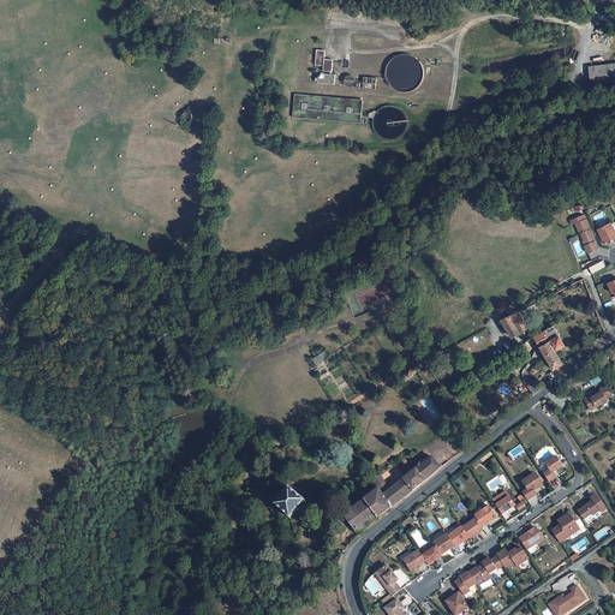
[(323,71),(332,71),(333,59),(324,59),(324,51),(316,49),(316,65),(323,66),(323,71)]
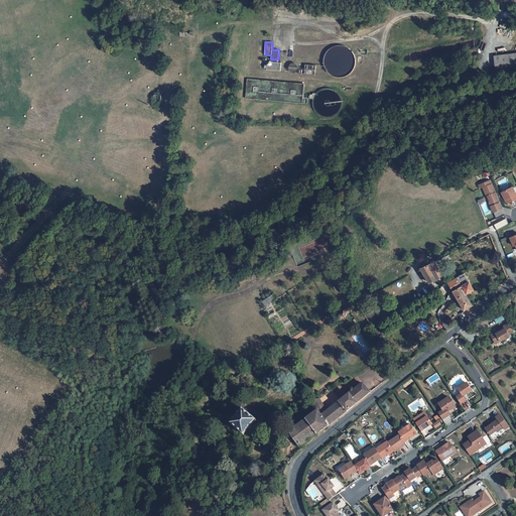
[(352,71),(355,65),(355,56),(353,52),(348,47),(343,45),(336,45),(330,48),(327,52),(324,58),(324,65),(326,70),(331,75),(336,77),(341,77),(348,75),(352,71)]
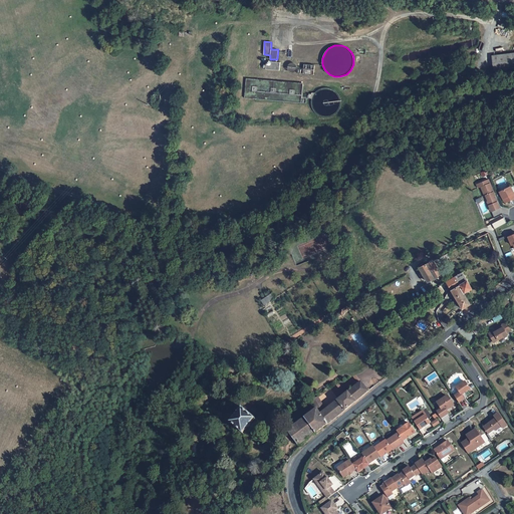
[(513,52),(492,55),(494,71),(513,67),(513,52)]
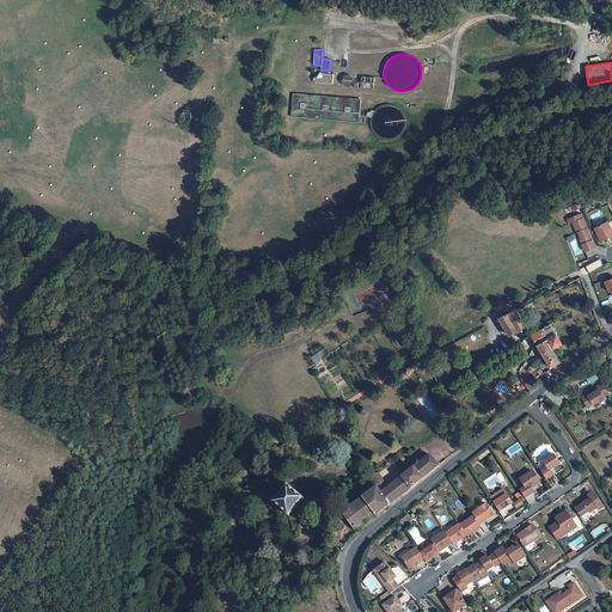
[(317,83),(332,84),(334,74),(317,73),(317,83)]
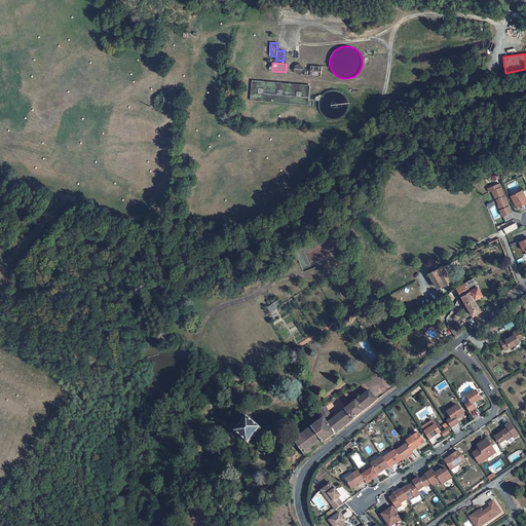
[(303,72),(304,70),(304,68),(303,67),(301,65),(300,65),(298,65),(296,66),(295,69),(295,70),(296,72),(296,73),(299,74),(301,73),(303,72)]
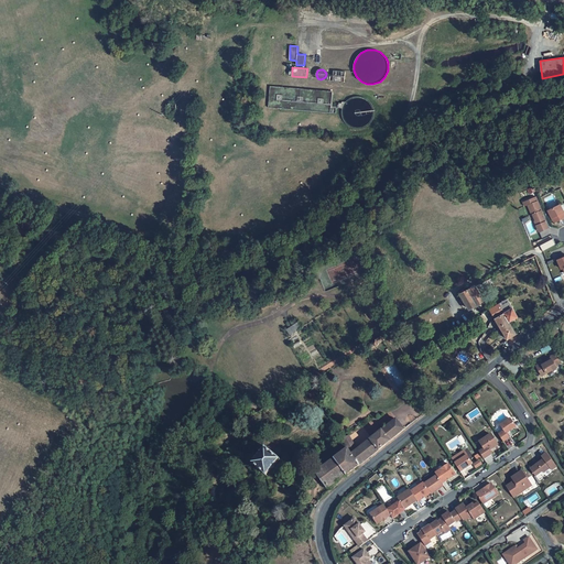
[(345,72),(334,71),(333,80),(344,82),(345,72)]
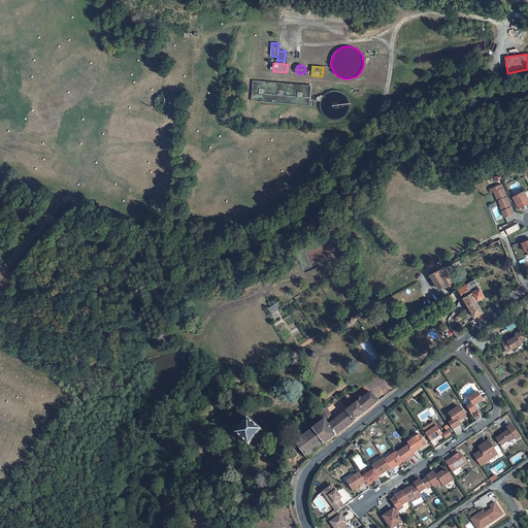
[(311,86),(253,80),(251,100),(315,106),(315,101),(310,101),(311,86)]
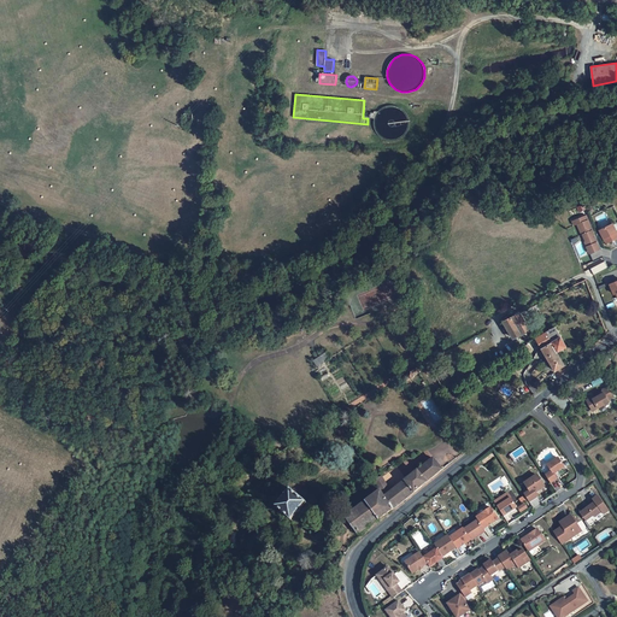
[(407,129),(409,123),(407,116),(405,112),(397,107),(391,106),(387,107),(380,112),(378,112),(377,115),(376,117),(376,118),(375,124),(378,133),(383,137),(389,140),(397,139),(404,135),(407,129)]
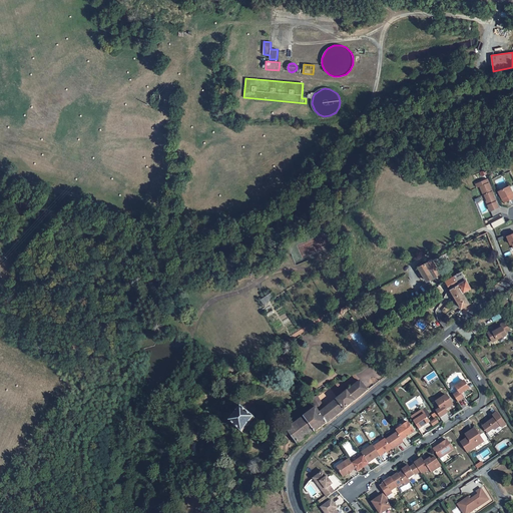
[(497,200),(488,178),(476,183),(478,187),(481,186),(484,194),(485,194),(487,200),(488,204),(492,203),(495,209),(499,207),(497,201),(497,200)]
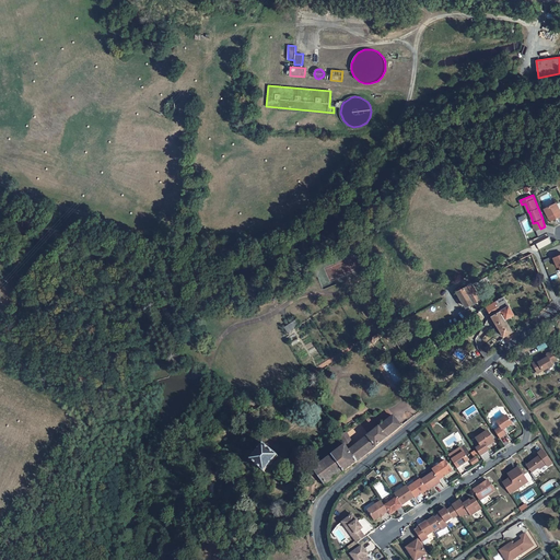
[(559,217),(559,209),(557,202),(545,209),(551,221),(558,218),(559,218),(559,217)]
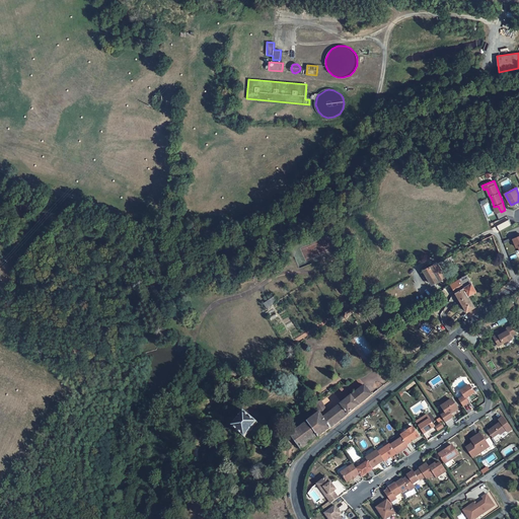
[(452,256),(438,263),(440,267),(453,260),(452,256)]
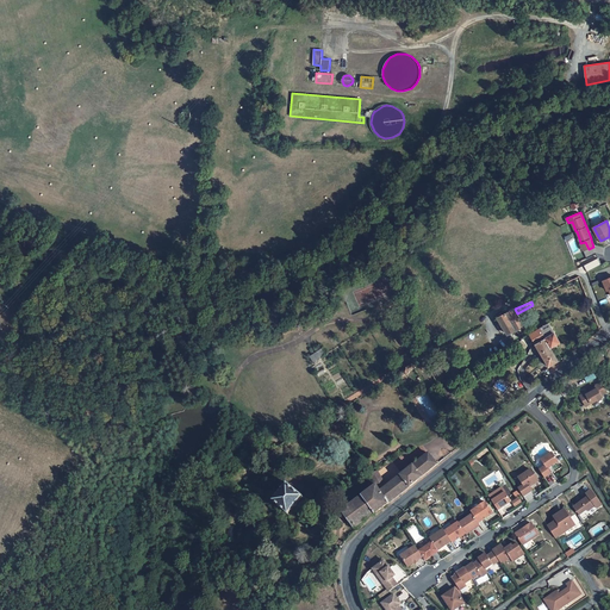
[(515,309),(506,313),(516,330),(524,325),(517,313),(515,309)]
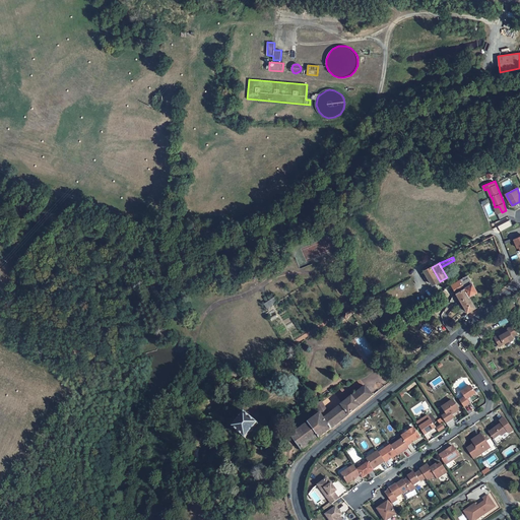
[(433,284),(440,281),(432,267),(425,270),(433,284)]
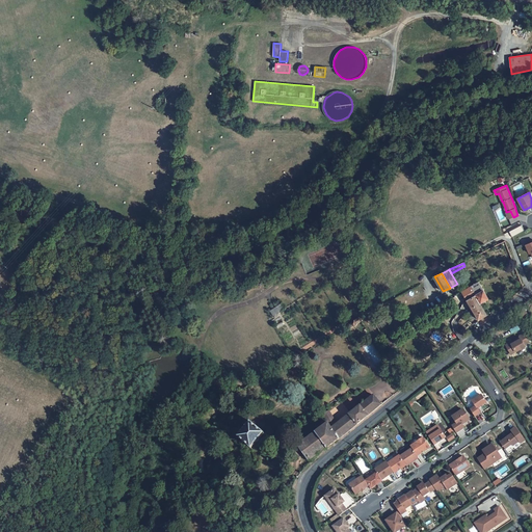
[(480,303),(488,298),(479,282),(471,287),(480,303)]
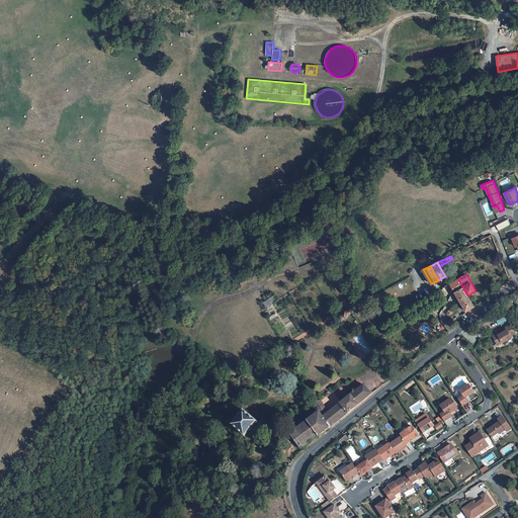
[(459,299),(467,295),(458,279),(450,283),(455,292),(459,299)]
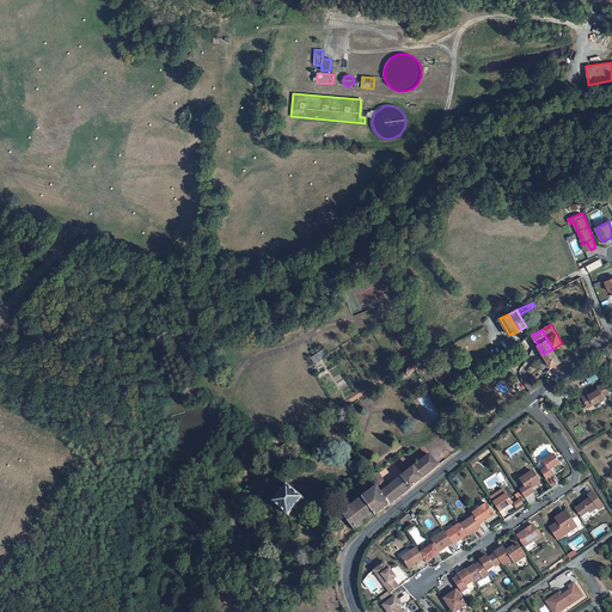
[(561,362),(552,349),(543,354),(551,368),(561,362)]
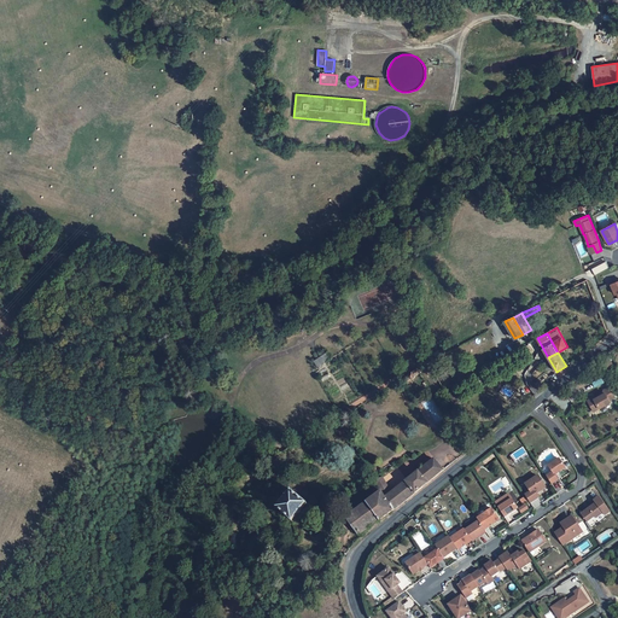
[(318,367),(331,359),(327,354),(314,361),(318,367)]
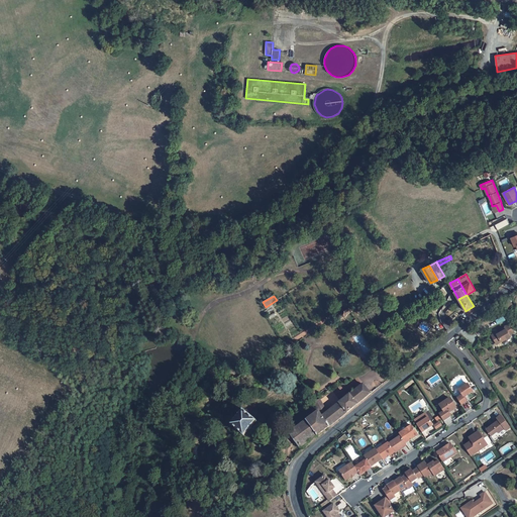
[(349,309),(337,316),(339,319),(343,317),(344,317),(346,315),(351,312),(349,309)]
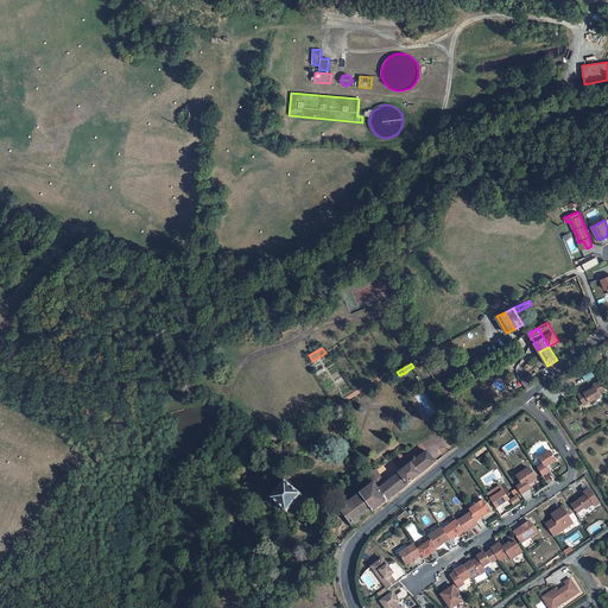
[(595,385),(578,394),(584,405),(601,396),(600,394),(606,391),(600,380),(594,384),(595,385)]
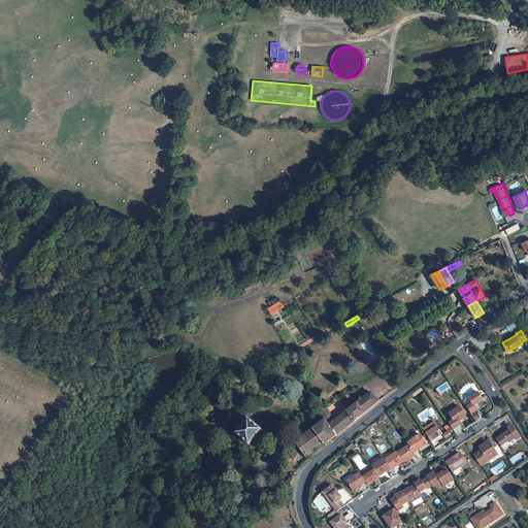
[(334,422),(329,425),(336,436),(349,426),(365,413),(378,402),(371,392),(334,422)]
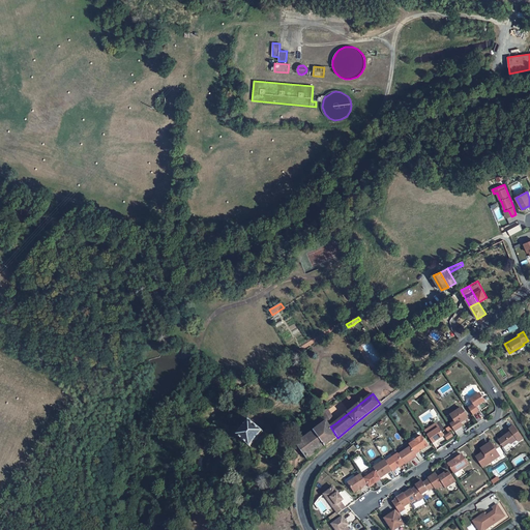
[(474,405),(469,408),(473,415),(478,411),(475,407),(484,401),(479,393),(470,400),(474,405)]
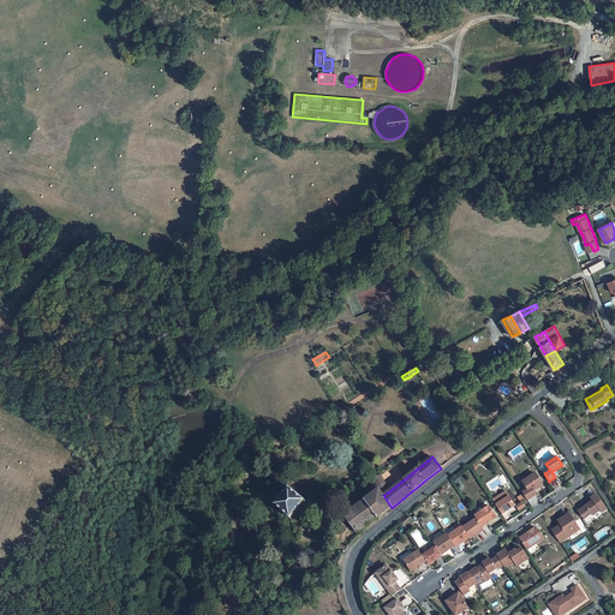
[(535,490),(543,484),(536,473),(523,482),(529,489),(523,493),(527,500),(537,494),(535,490)]
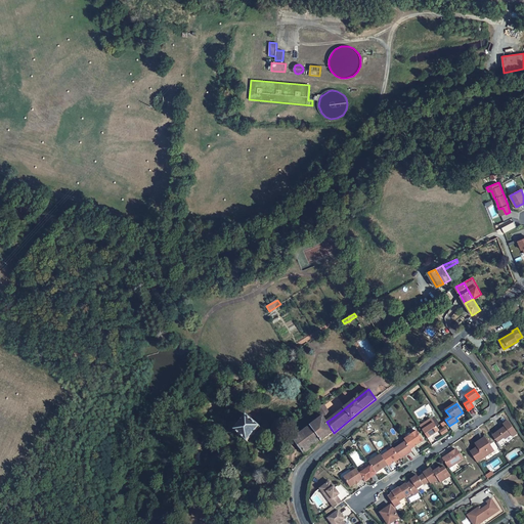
[(326,422),(332,419),(325,406),(319,409),(323,417),(326,422)]
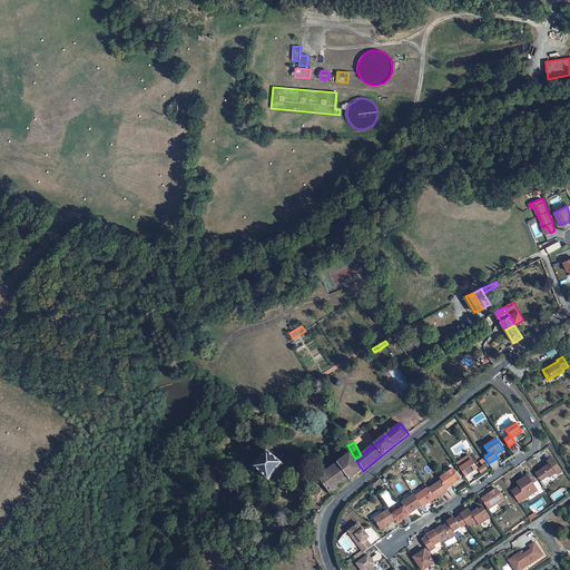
[(355,475),(363,471),(355,459),(352,453),(321,477),(335,491),(345,483),(350,480),(355,475)]
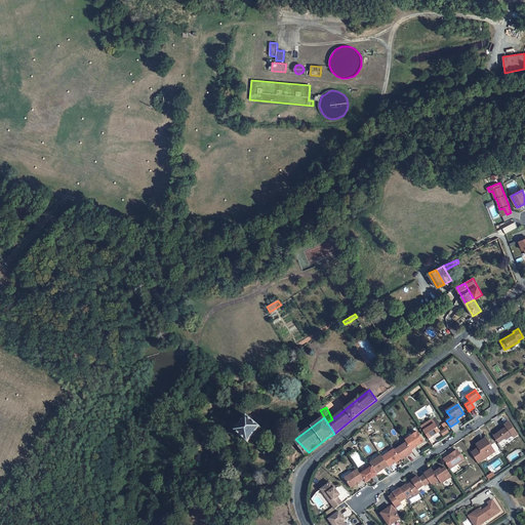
[(247,422),(234,437),(246,447),(258,434),(247,422)]
